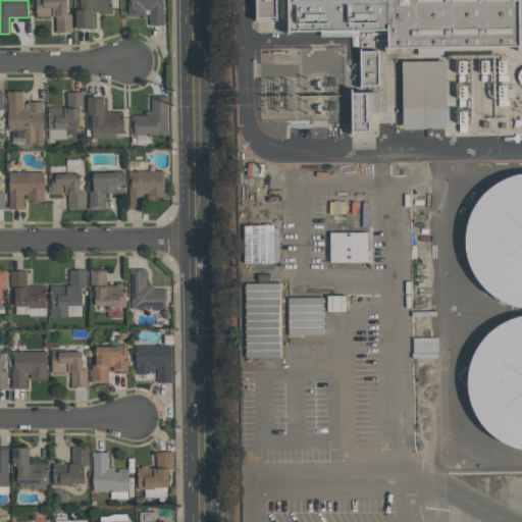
[(66,0),(66,15),(70,14),(70,32),(54,33),(54,17),(35,17),(35,0),(66,0)]
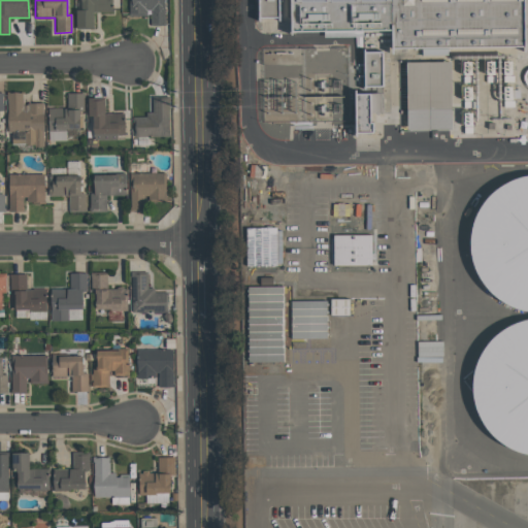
[(75,30),(75,10),(80,10),(79,0),(111,0),(112,12),(93,12),(93,29),(75,30)]
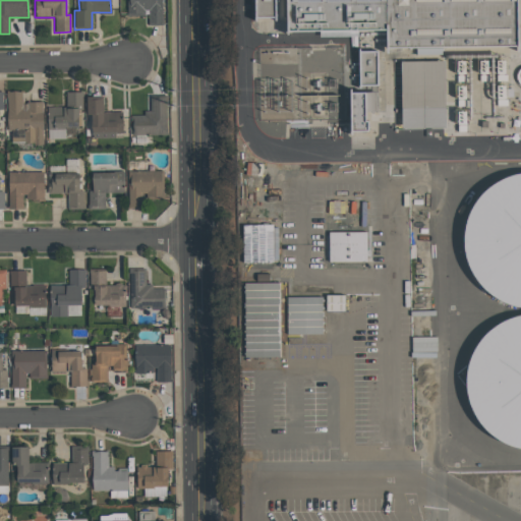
[(126,0),(161,0),(162,21),(163,21),(163,24),(148,25),(148,10),(145,10),(145,16),(127,16),(126,0)]
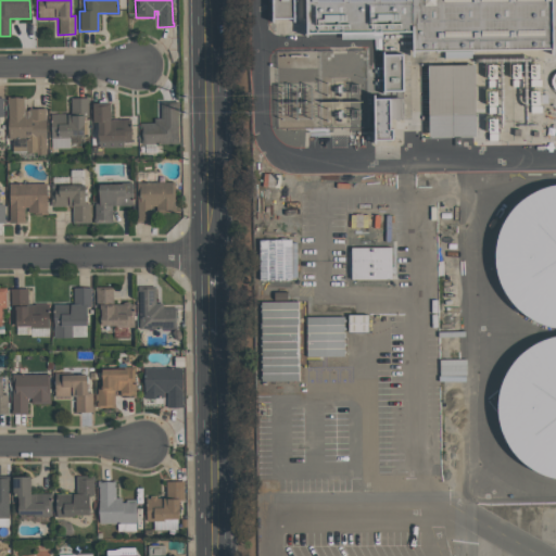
[(270,0),(292,0),(293,17),(272,17),(270,0)]
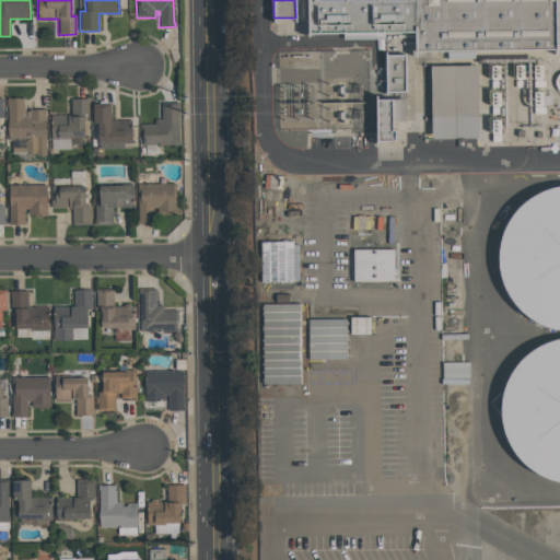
[(555,0),(556,48),(416,50),(416,34),(308,36),(307,0),(555,0)]
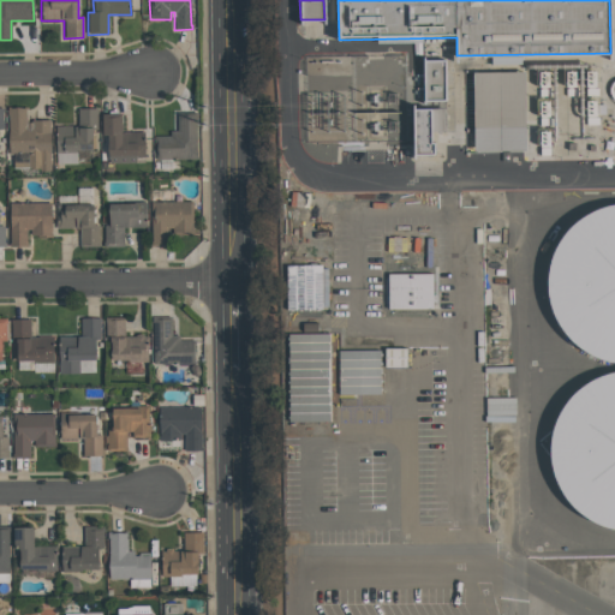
[(445,61),(445,101),(424,101),(424,61),(445,61)]
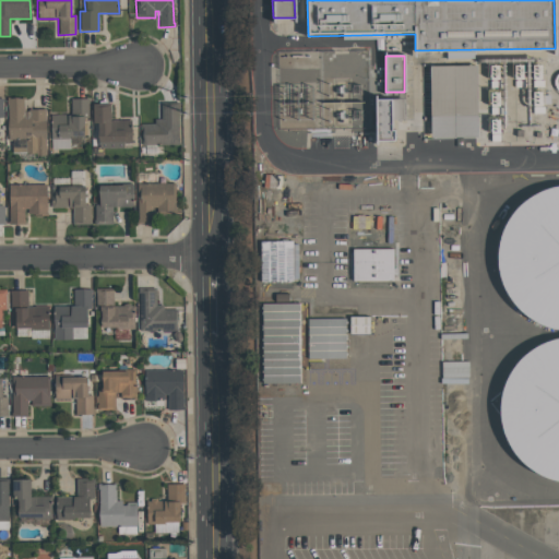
[(429,67),(476,66),(477,138),(431,139),(429,67)]
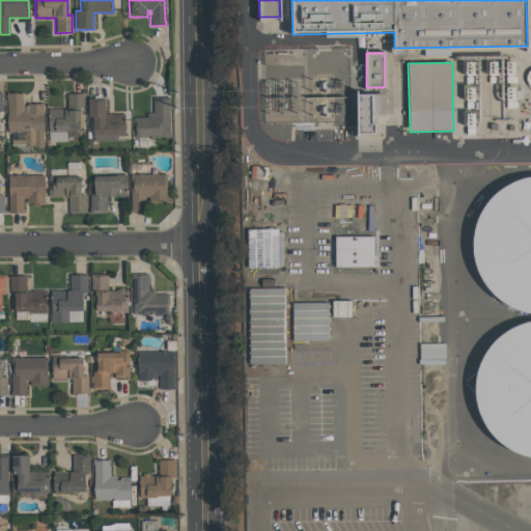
[(43,148),(32,149),(32,146),(24,146),(24,144),(10,144),(10,133),(7,133),(6,94),(21,93),(21,106),(27,106),(27,104),(43,104),(43,148)]
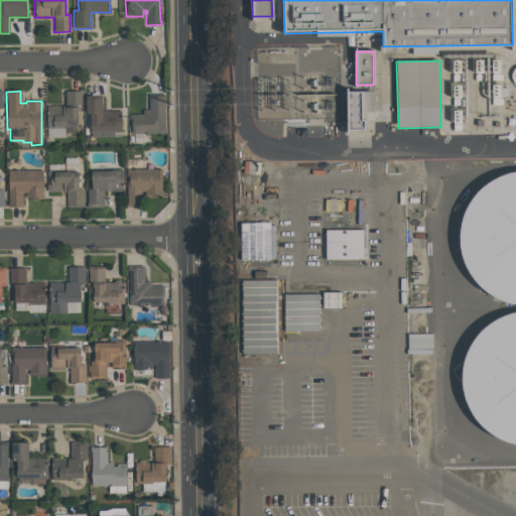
[(76,127),(62,127),(62,128),(46,129),(46,106),(65,106),(65,92),(81,91),(81,109),(76,109),(76,127)]
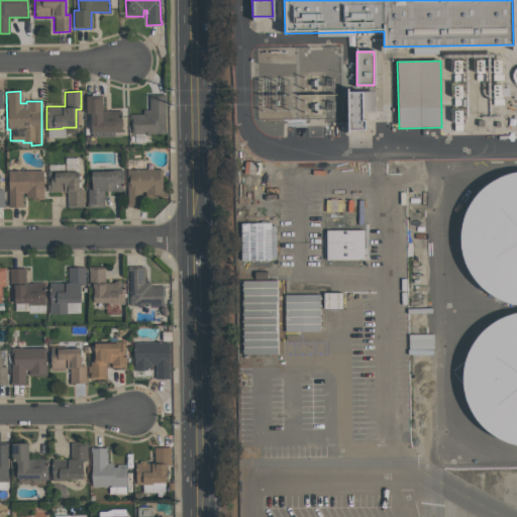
[(347,92),(374,92),(374,111),(363,111),(363,120),(365,120),(365,130),(348,130),(347,92)]
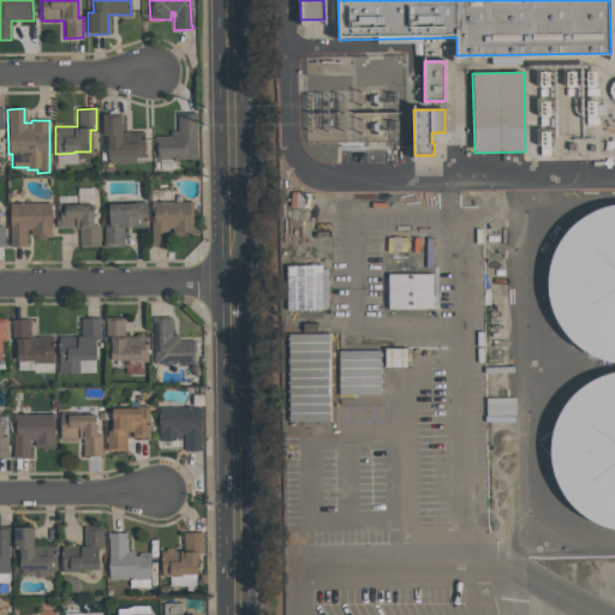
[(196,113),(196,160),(154,161),(154,137),(169,137),(169,131),(177,131),(177,113),(196,113)]
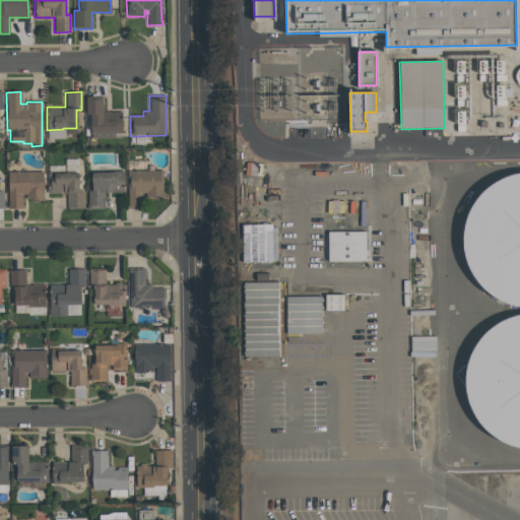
[(103,112),(122,112),(122,133),(115,134),(115,138),(90,138),(90,115),(86,115),(85,96),(103,96),(103,112)]
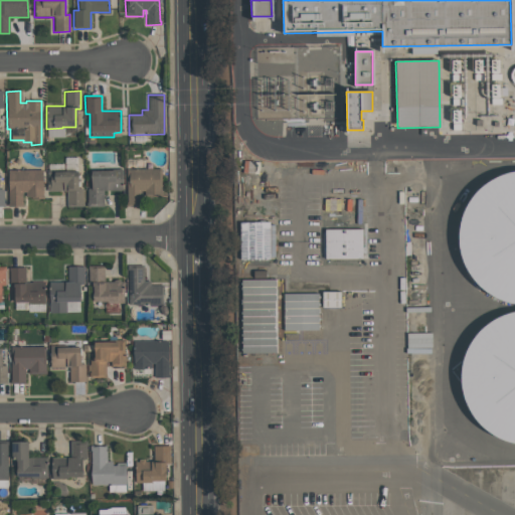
[(145,160),(129,160),(129,169),(145,168),(145,160)]
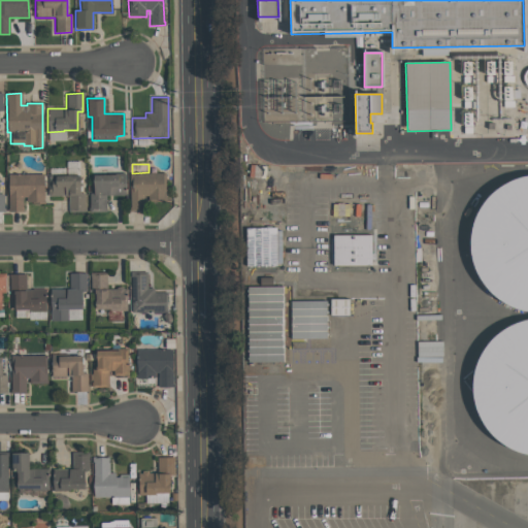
[(78,175),(78,193),(84,193),(84,211),(68,211),(67,196),(47,196),(47,173),(53,173),(53,176),(78,175)]
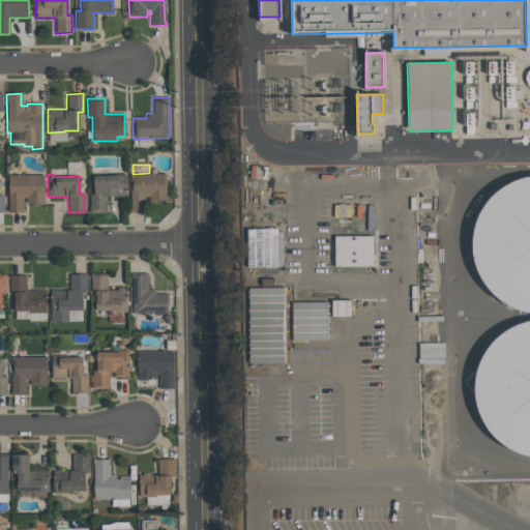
[(124,174),(124,196),(106,197),(106,213),(89,213),(89,194),(93,194),(92,176),(117,176),(117,174),(124,174)]
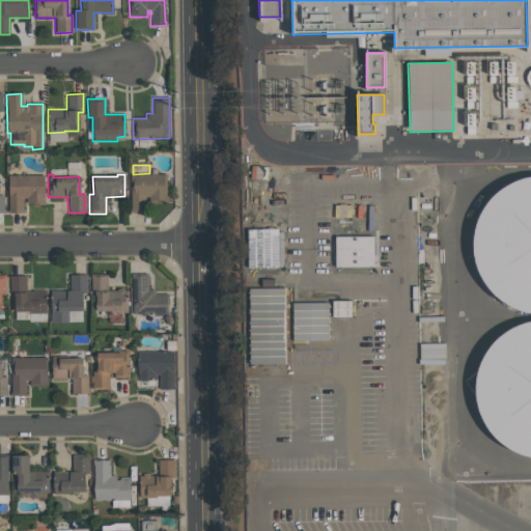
[(166,202),(148,203),(148,197),(144,197),(144,213),(130,213),(130,174),(166,174),(166,202)]
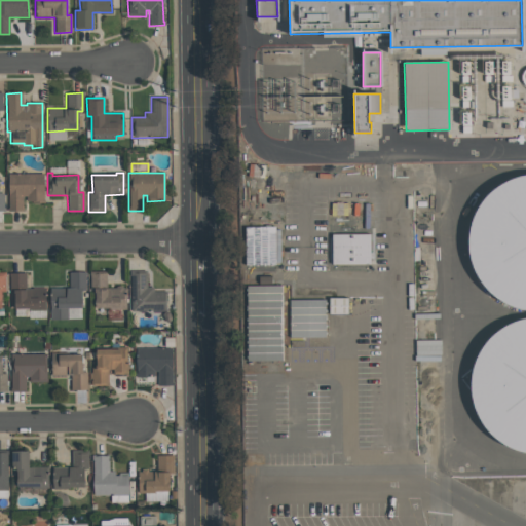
[(42,174),(43,203),(31,203),(30,200),(26,201),(26,196),(22,196),(22,210),(8,210),(7,174),(42,174)]
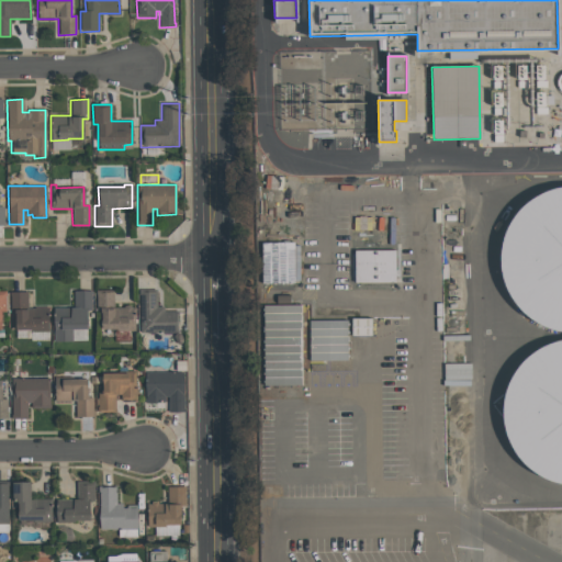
[(550,335),(509,382),(505,447),(540,476),(561,479),(561,478),(561,187),(542,186),(505,229),(501,290),(550,332),(550,335)]
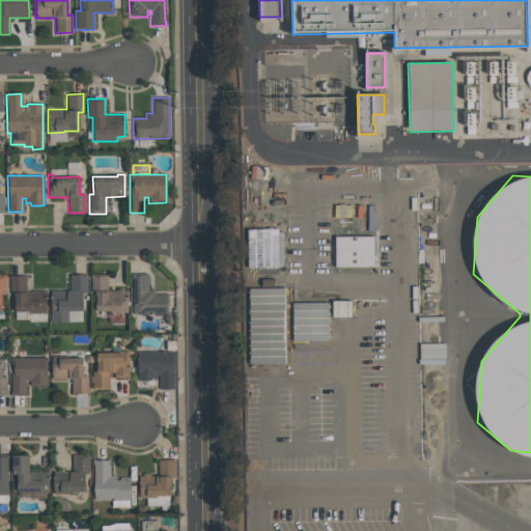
[(373,268),(335,268),(334,236),(372,236),(373,268)]
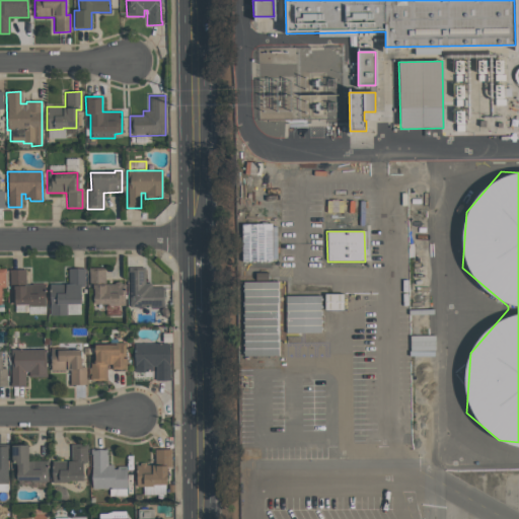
[(163,306),(128,307),(128,268),(144,268),(144,283),(151,283),(151,287),(163,287),(163,291),(162,291),(163,306)]
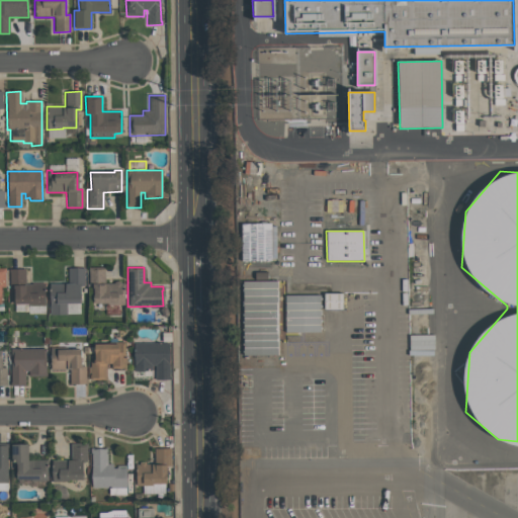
[(49,284),(67,283),(67,268),(83,268),(84,285),(79,285),(79,304),(66,304),(66,315),(49,315),(49,284)]
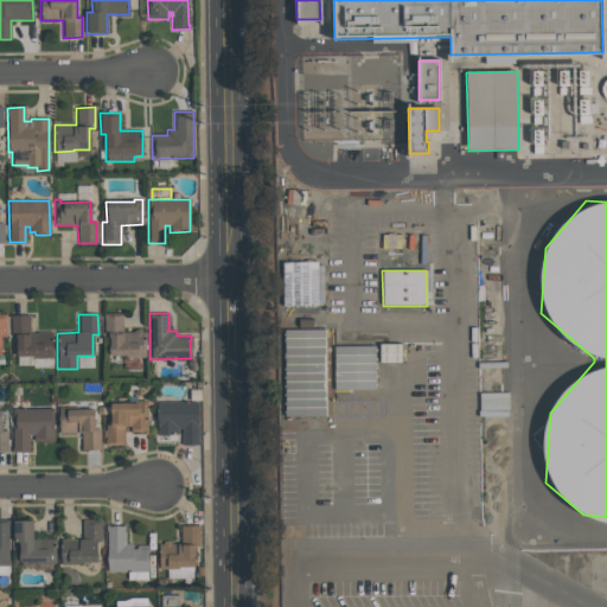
[(146,357),(125,357),(125,356),(107,356),(107,334),(103,334),(103,314),(121,314),(122,332),(132,332),(133,331),(136,330),(140,331),(141,332),(145,332),(146,357)]
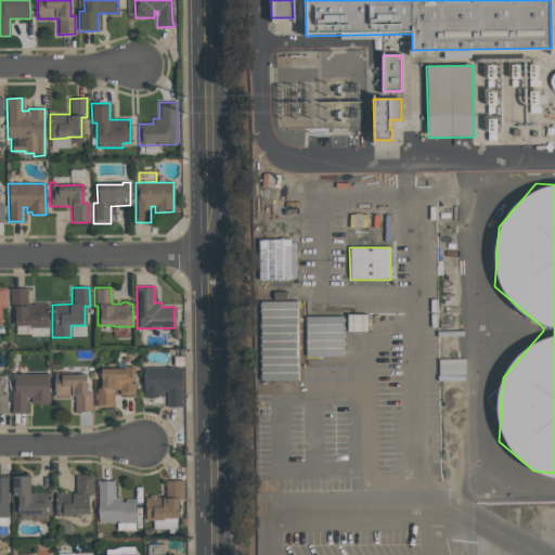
[(26,288),(26,302),(47,302),(47,327),(30,327),(30,325),(14,326),(14,307),(9,307),(9,288),(26,288)]
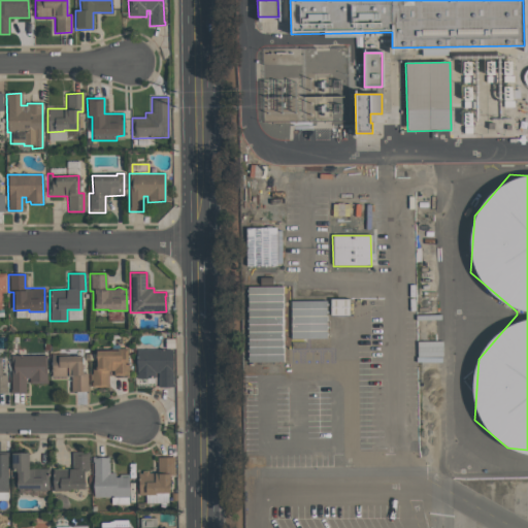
[(283,361),(246,361),(246,287),(283,287),(283,361)]
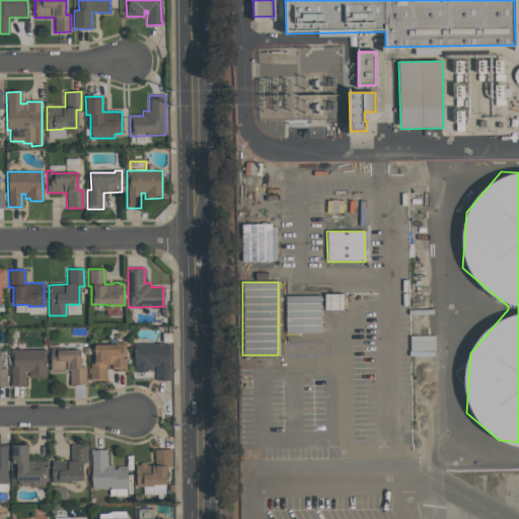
[(344,294),(325,294),(325,309),(344,310),(344,294)]
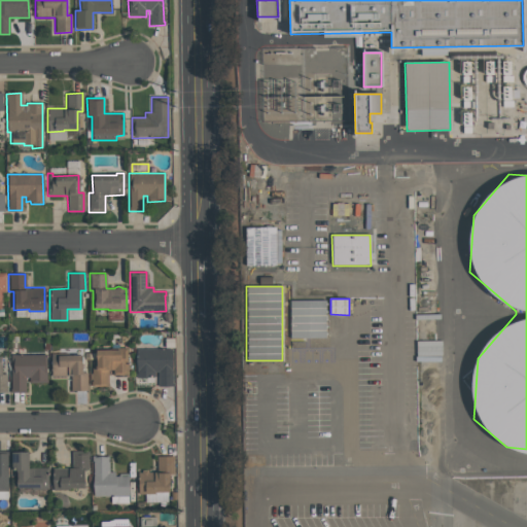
[(289,338),(289,301),(324,300),(325,338),(289,338)]
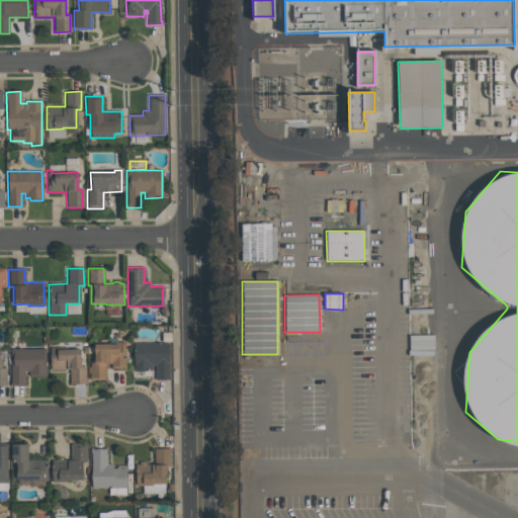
[(125,367),(105,368),(105,379),(90,379),(90,362),(93,362),(93,344),(116,344),(116,342),(124,342),(125,367)]
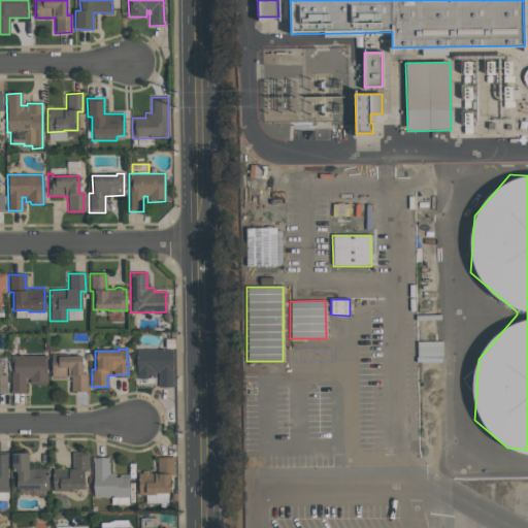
[(135,350),(171,349),(172,383),(173,383),(173,387),(158,387),(157,372),(154,372),(154,377),(136,377),(135,350)]
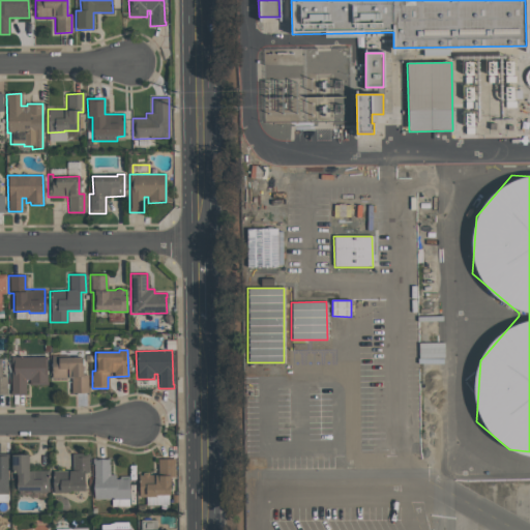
[(70,392),(70,378),(51,378),(51,355),(59,355),(59,357),(82,357),(82,376),(86,376),(87,392),(70,392)]
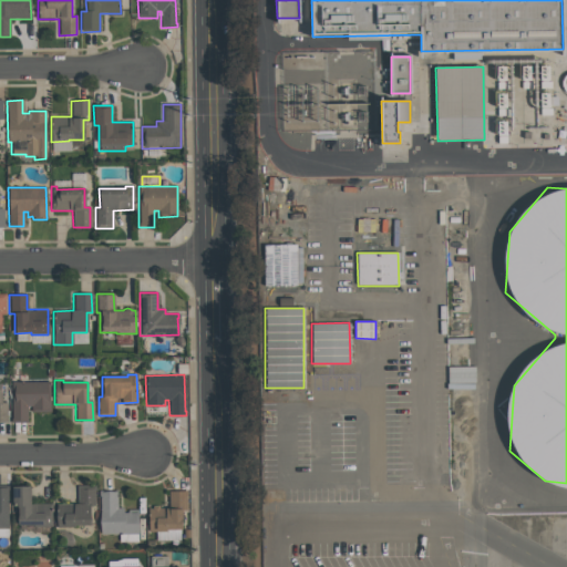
[(49,381),(49,412),(31,412),(30,406),(27,406),(27,423),(11,423),(11,382),(49,381)]
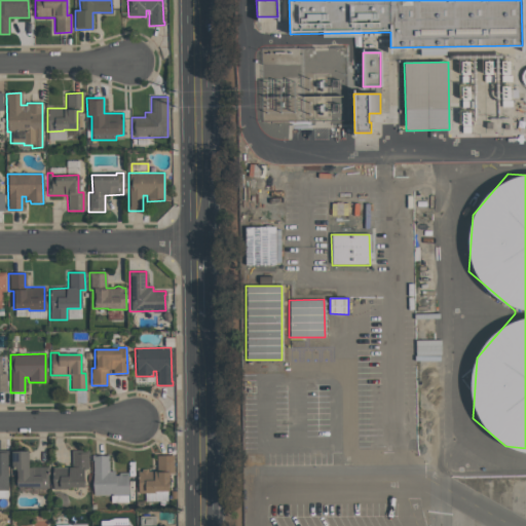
[(27,451),(28,467),(46,466),(46,488),(31,488),(31,487),(15,488),(15,470),(10,470),(10,452),(27,451)]
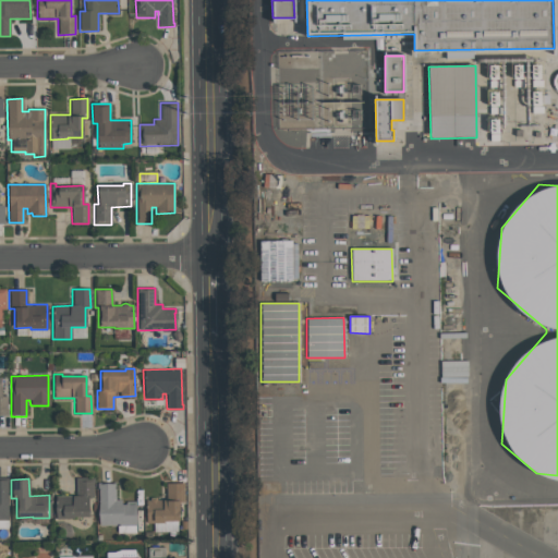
[(88,517),(73,517),(73,519),(56,519),(55,496),(75,496),(75,478),(93,478),(93,498),(88,498),(88,517)]
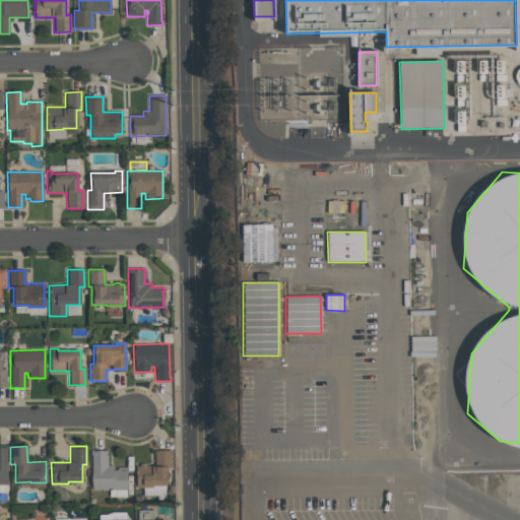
[(0,494),(8,494),(8,447),(0,447),(0,494)]
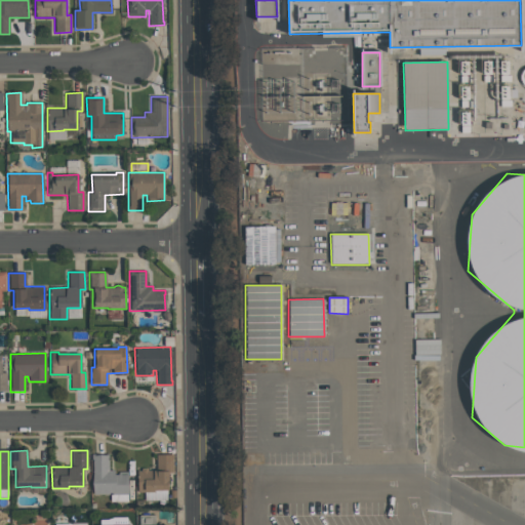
[(91,454),(109,454),(109,470),(114,470),(114,474),(117,474),(117,471),(127,471),(128,494),(92,494),(92,458),(91,458),(91,454)]
